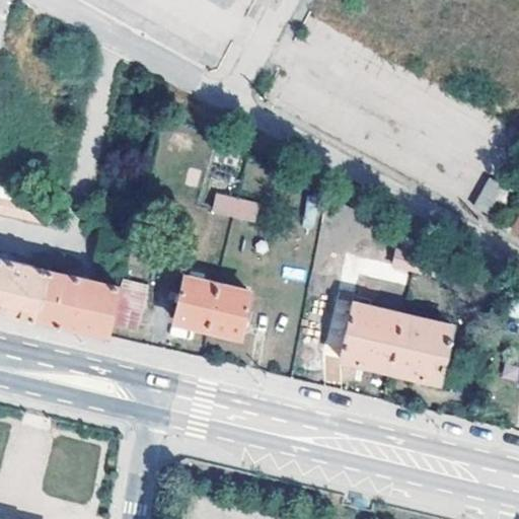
[(511,192),(488,178),(472,206),(497,220),(511,192)]
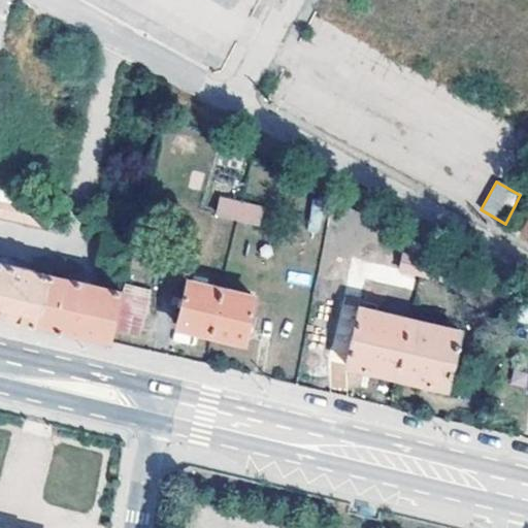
[(260,206),(220,197),(217,212),(257,222),(260,206)]
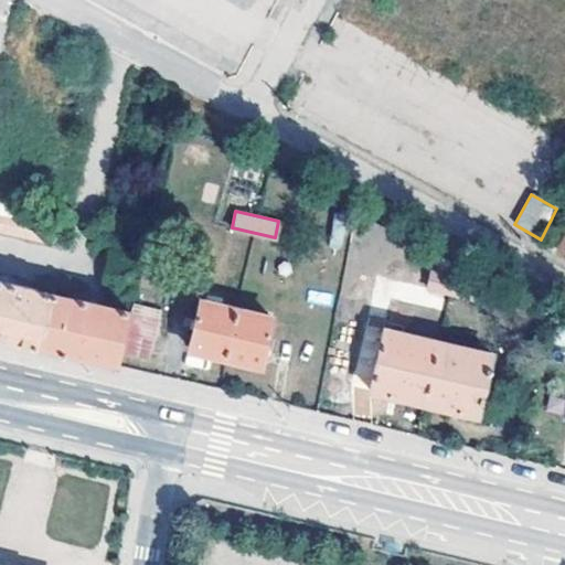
[(564,221),(556,217),(545,240),(564,251),(564,221)]
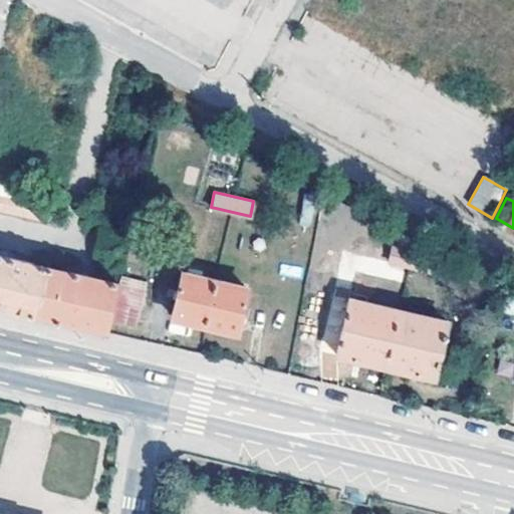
[(440,272),(443,254),(395,244),(392,262),(440,272)]
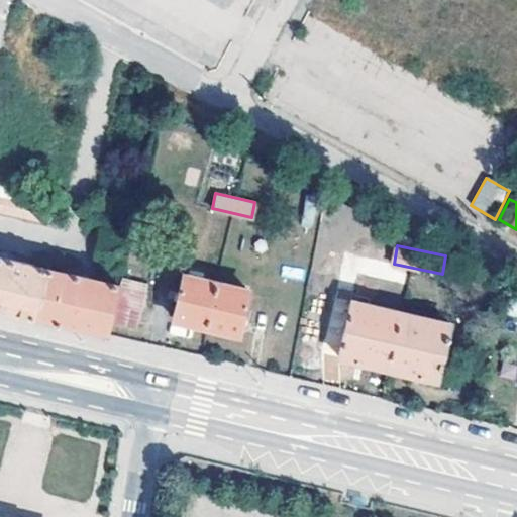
[(0,309),(32,317),(44,267),(0,256),(0,309)]
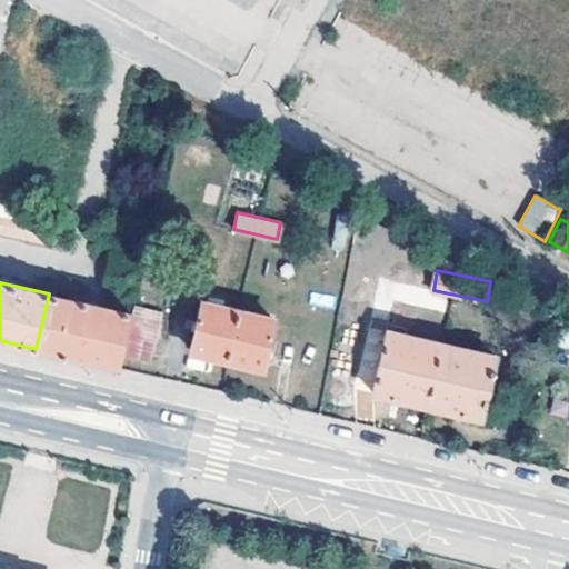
[(49,293),(36,349),(78,359),(117,368),(130,313),(49,293)]
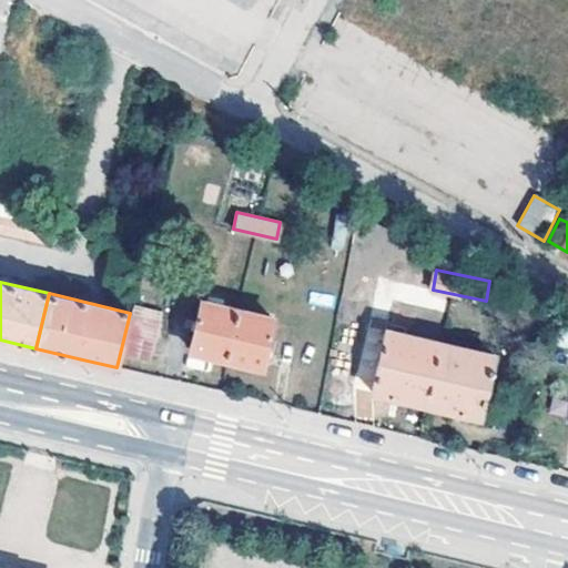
[(272,317),(201,301),(190,350),(261,366),(272,317)]
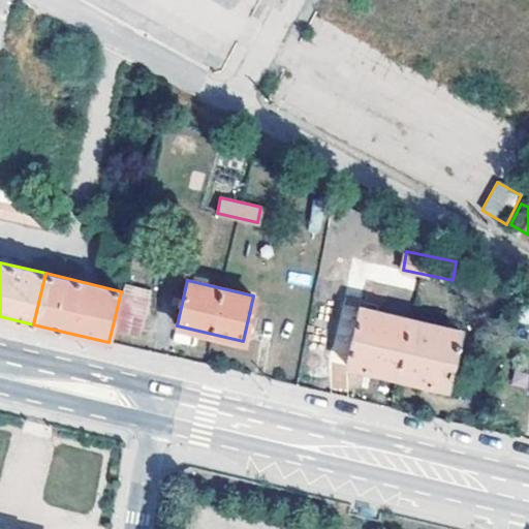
[(457,343),(355,319),(345,366),(446,389),(457,343)]
